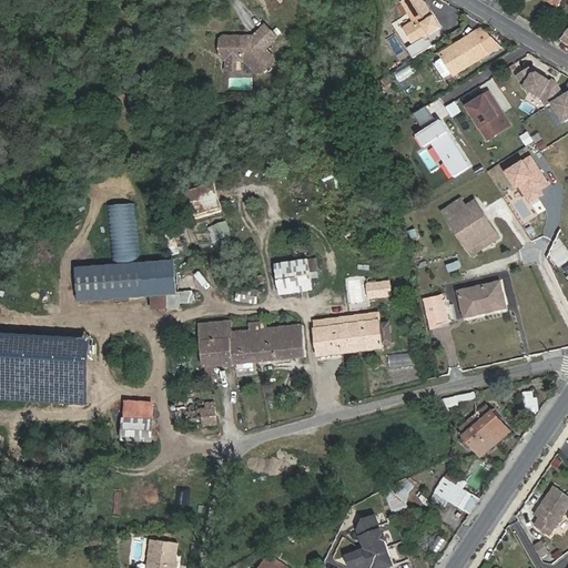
[(402,30),(409,44),(437,27),(422,2),(407,11),(415,22),(402,30)]
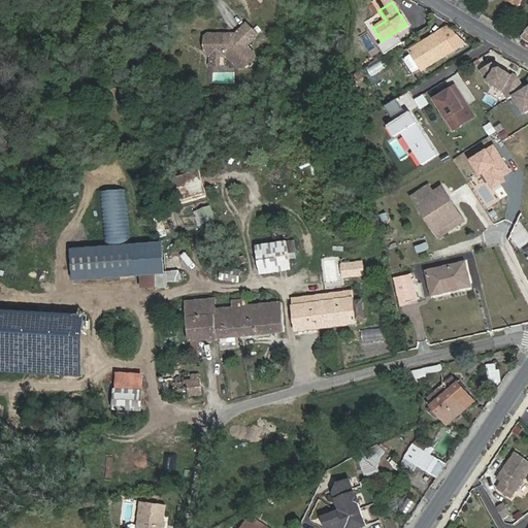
[(371,26),(373,28),(386,21),(378,10),(377,11),(382,20),(371,26)]
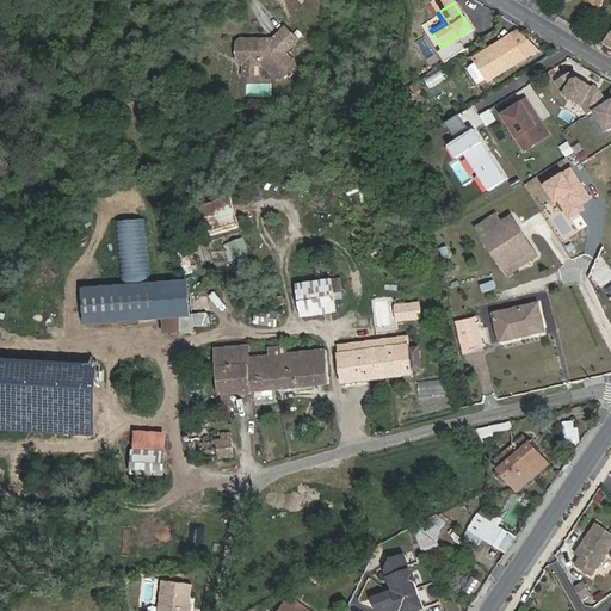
[(260,37),(242,37),(239,41),(239,57),(242,61),(246,61),(248,63),(258,63),(260,61),(265,61),(279,75),(296,63),(296,59),(288,49),(301,37),(288,24),(272,39),(263,39),(260,37)]
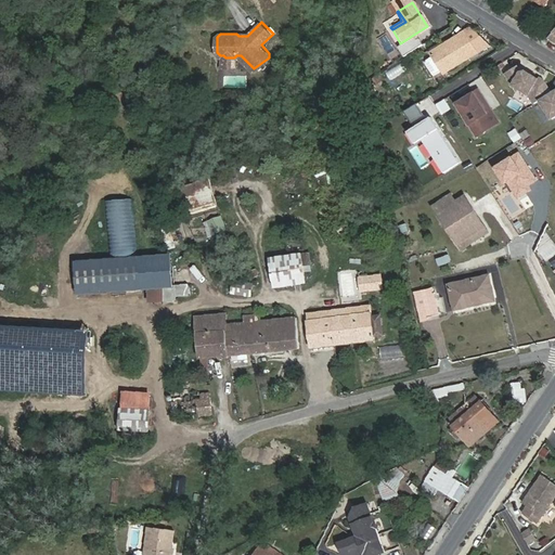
[(461,31),(427,52),(430,56),(438,69),(441,73),(474,52),(461,31)]
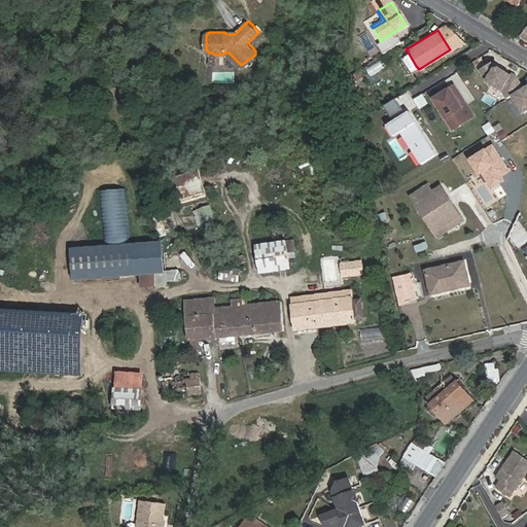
[(214,55),(212,53),(212,63),(224,63),(224,53),(222,55),(214,55)]
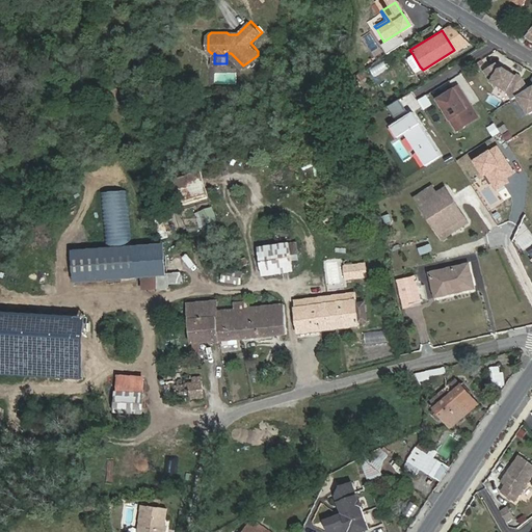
[(420,67),(413,54),(406,57),(405,61),(410,69),(415,70),(420,67)]
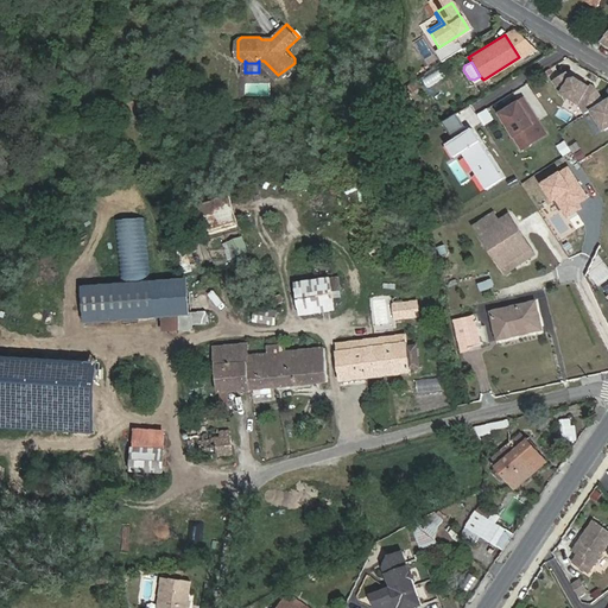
[(567,71),(551,81),(557,89),(561,94),(578,106),(584,114),(588,111),(602,131),(607,127),(607,96),(602,99),(600,95),(590,83),(589,86),(574,76),(569,77),(567,71)]
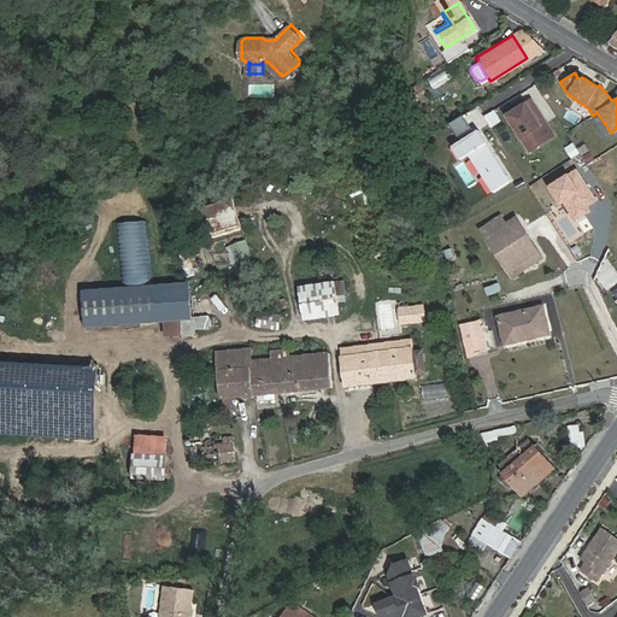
[(529,98),(503,115),(527,153),(557,137),(529,98)]
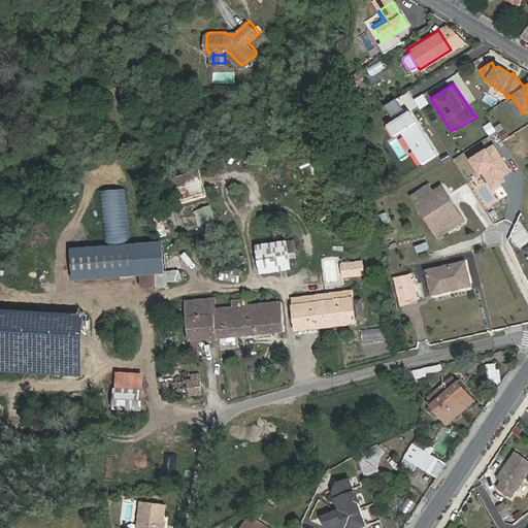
[(395,98),(385,105),(391,120),(404,111),(395,98)]
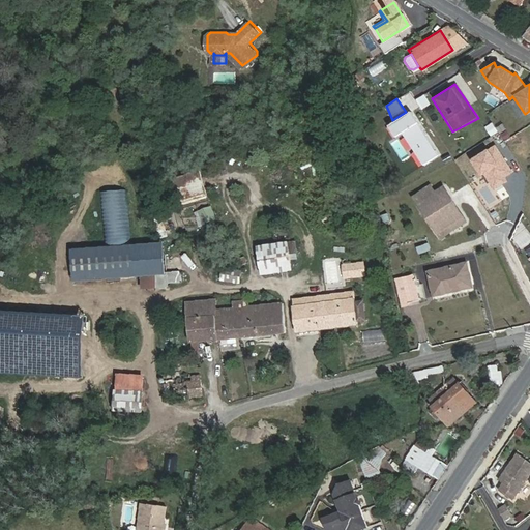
[(422,167),(440,155),(410,109),(406,112),(392,120),(386,125),(393,139),(402,135),(413,153),(422,167)]
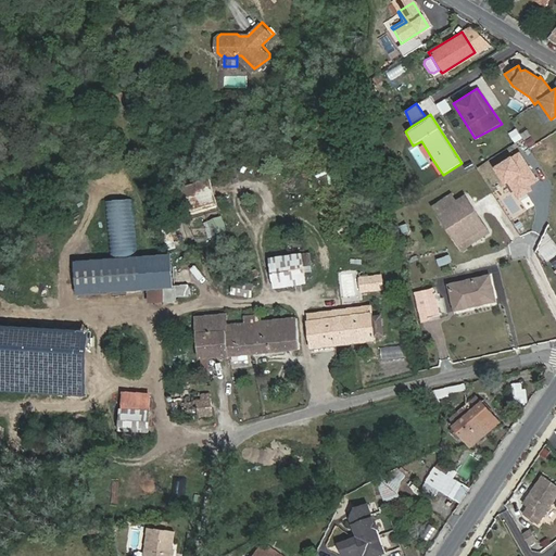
[(539,180),(519,152),(493,167),(509,189),(514,189),(520,199),(532,191),(530,187),(539,180)]
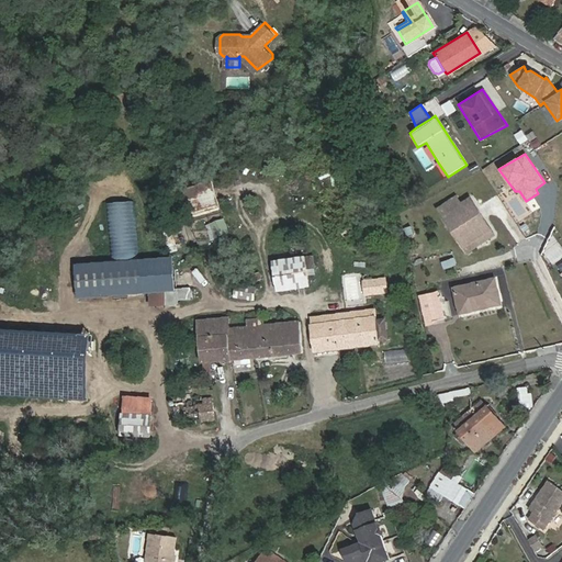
[(179,190),(187,216),(221,208),(213,180),(179,190)]
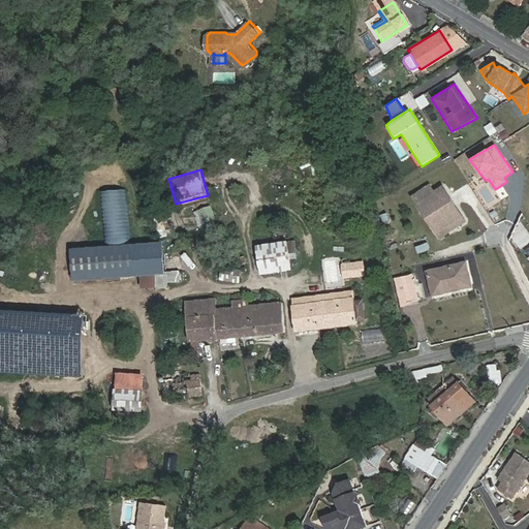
[(412,197),(417,205),(435,192),(430,185),(412,197)]
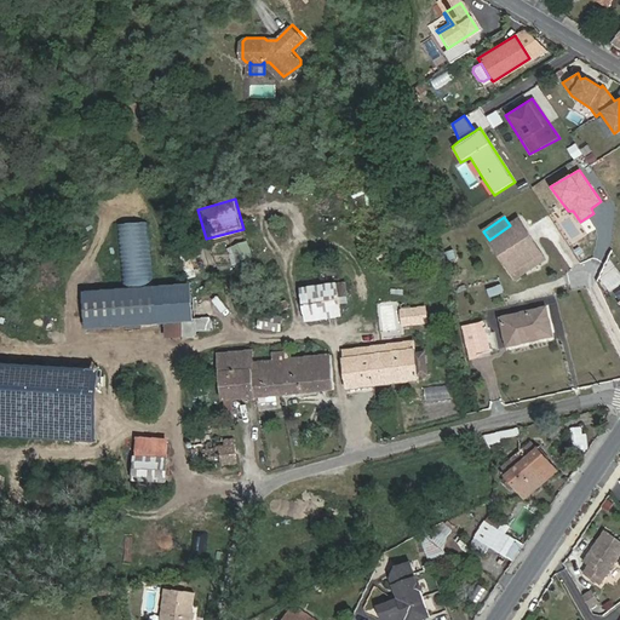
[(543,253),(520,219),(510,225),(489,240),(511,274),(543,253)]
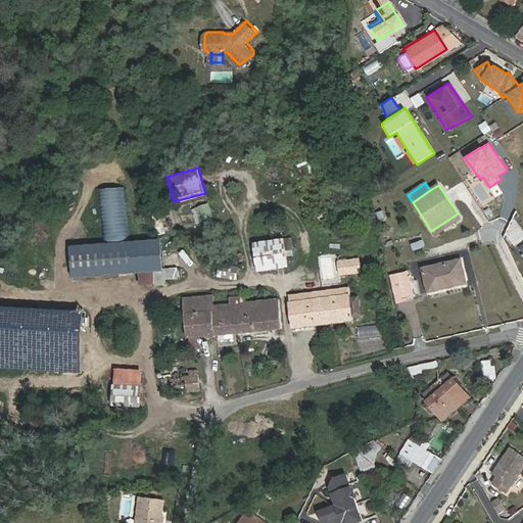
[(103,243),(70,244),(73,277),(139,273),(154,272),(163,272),(163,269),(161,239),(129,241),(126,187),(100,189),(103,243)]
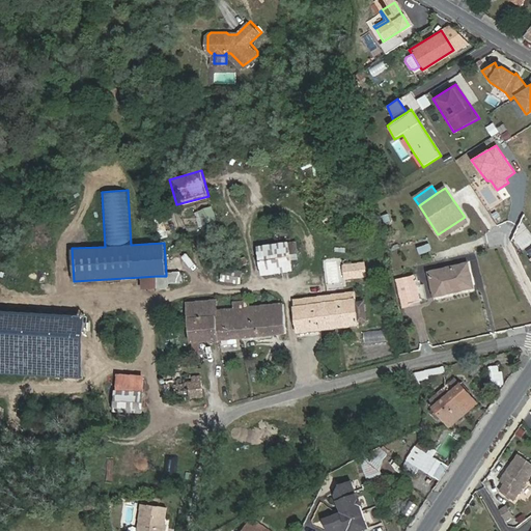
[(200,225),(216,220),(212,207),(196,214),(200,225)]
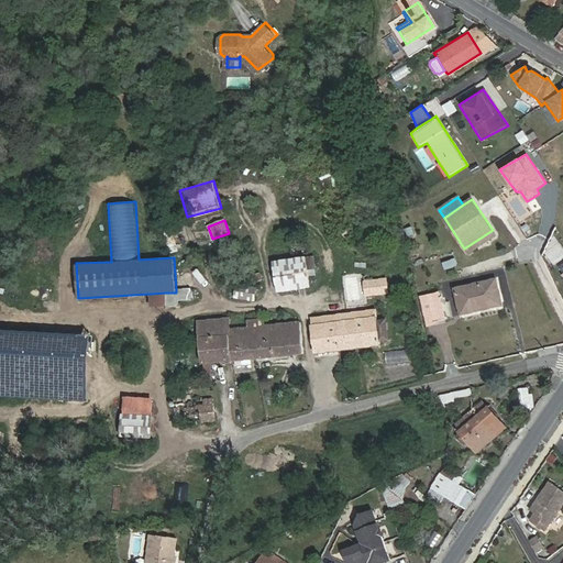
[(163,229),(168,247),(177,245),(172,227),(163,229)]
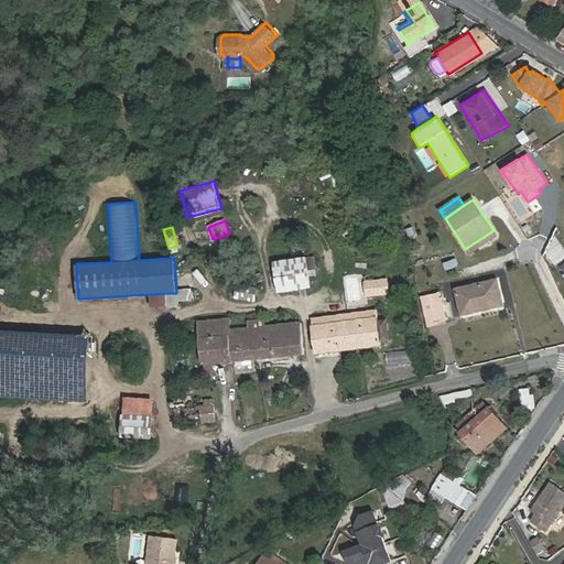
[(497,235),(494,230),(465,249),(468,253),(497,235)]
